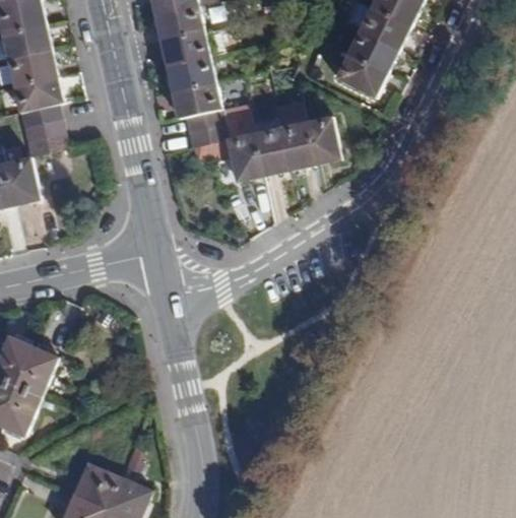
[(0,23),(2,34),(45,24),(40,0),(30,0),(0,7),(0,23)]
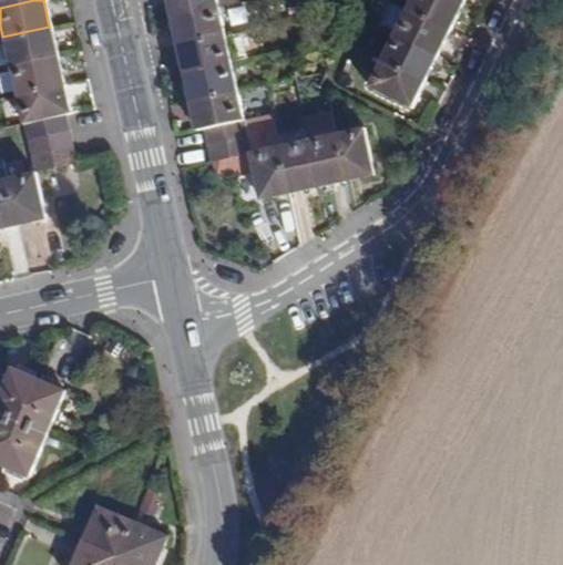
[(165,0),(169,14),(215,4),(214,0),(165,0)]
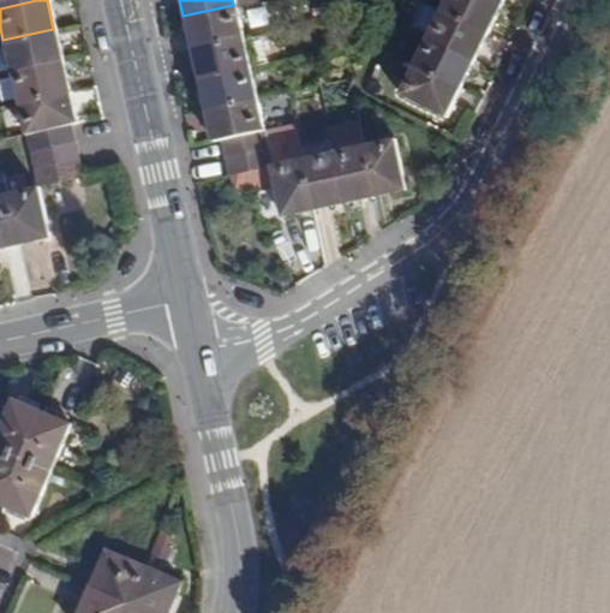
[(441,0),(437,7),(484,30),(498,3),(494,0),(441,0)]
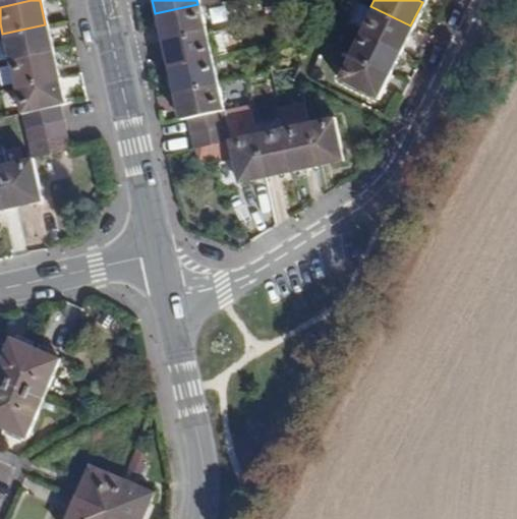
[(197,4),(155,13),(161,40),(203,31),(197,4)]
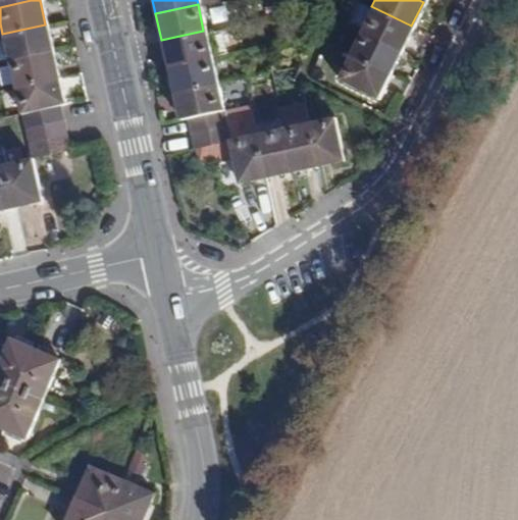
[(371,6),(360,30),(399,50),(411,26),(371,6)]
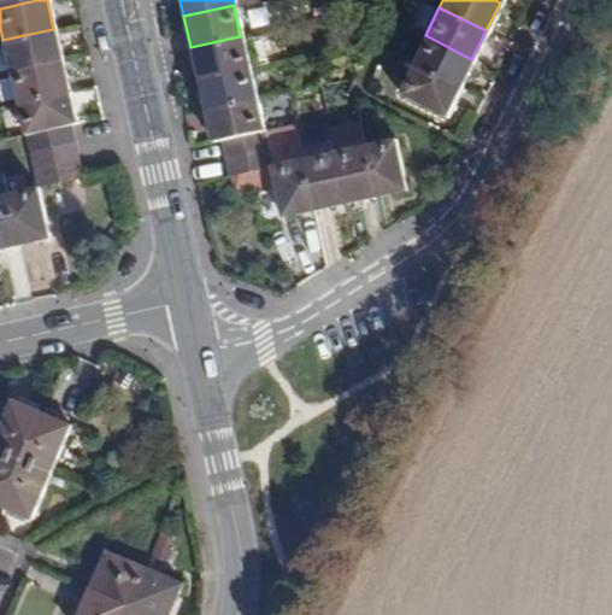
[(3,40),(10,71),(60,59),(53,29),(3,40)]
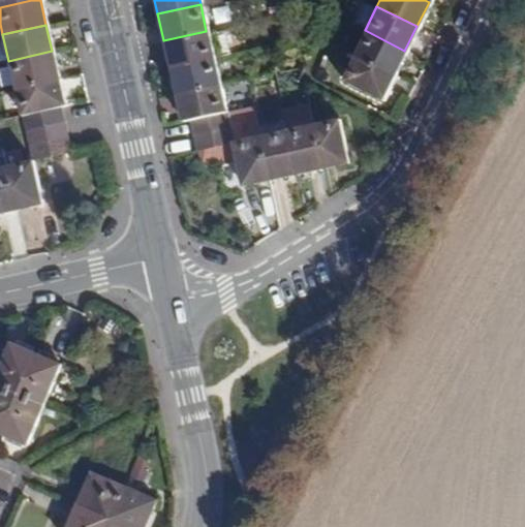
[(365,30),(352,54),(393,74),(404,51),(365,30)]
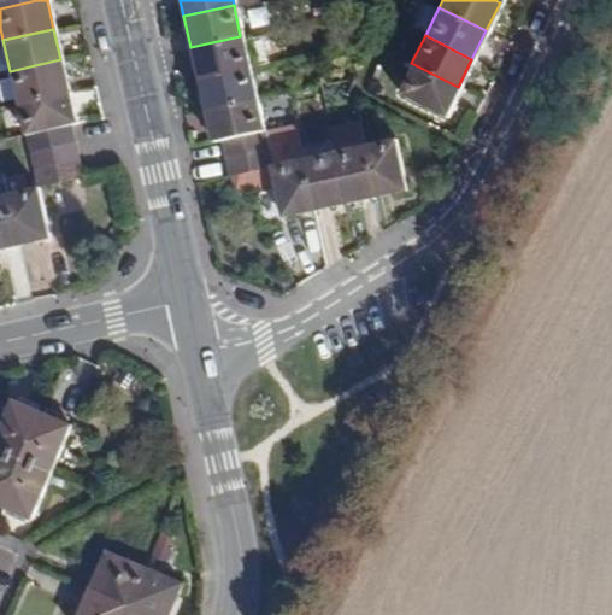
[(240,36),(190,47),(196,78),(247,68),(240,36)]
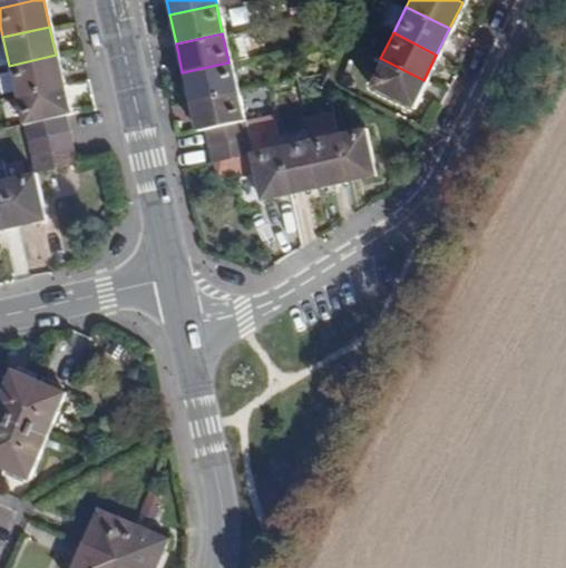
[(9,66),(16,95),(62,84),(56,55),(9,66)]
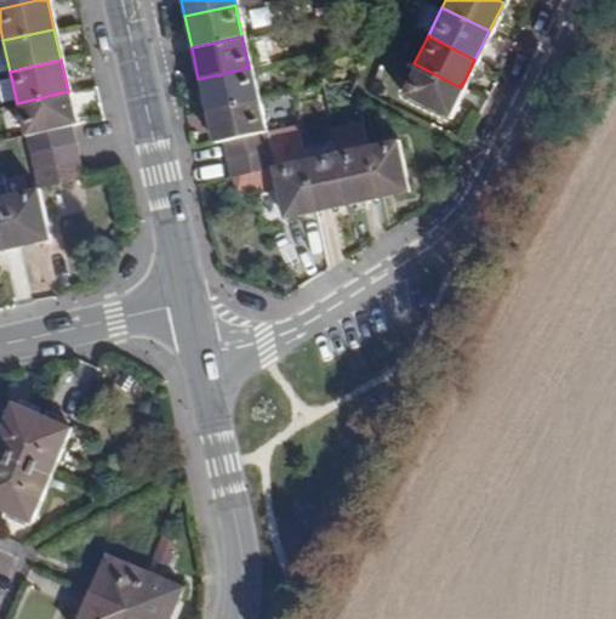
[(414,63),(399,92),(446,115),(461,87),(414,63)]
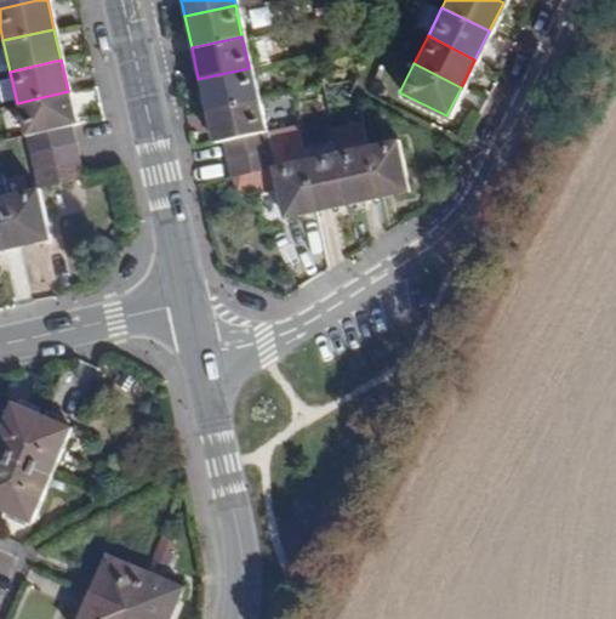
[(249,68),(198,79),(205,109),(256,98),(249,68)]
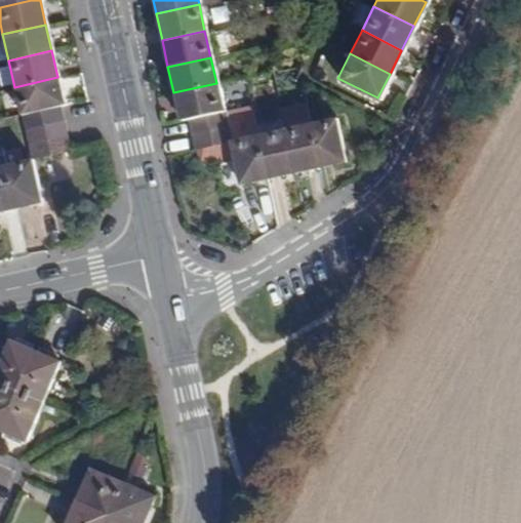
[(14,87),(21,114),(58,106),(64,104),(57,77),(14,87)]
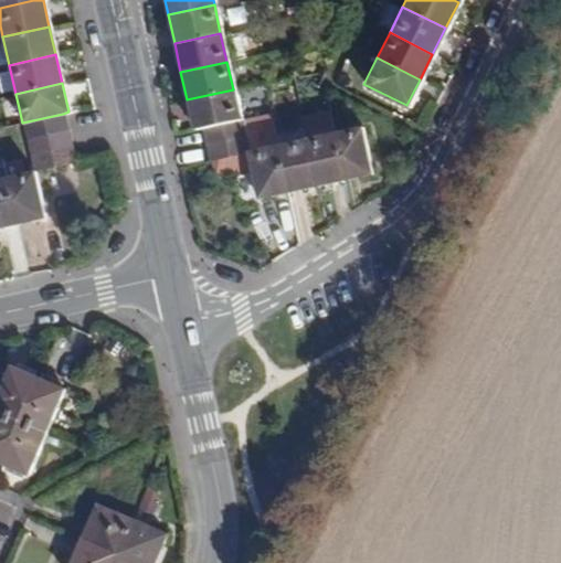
[(233,89),(187,99),(193,128),(201,126),(240,118),(233,89)]
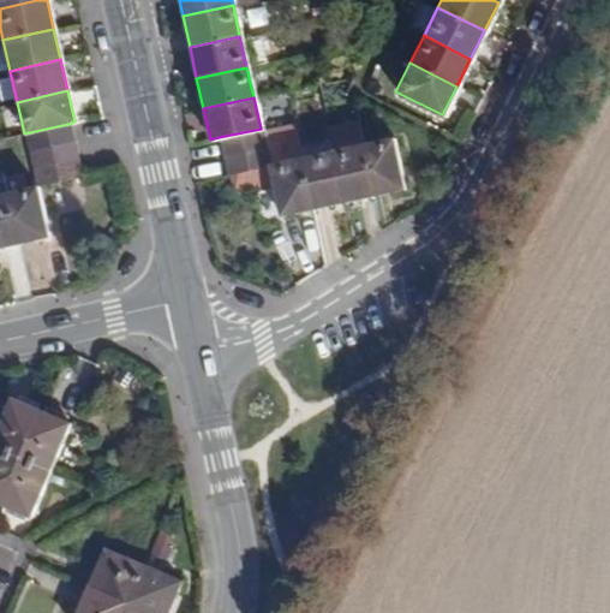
[(330,150),(341,201),(371,195),(360,144),(356,119),(324,126),(330,150)]
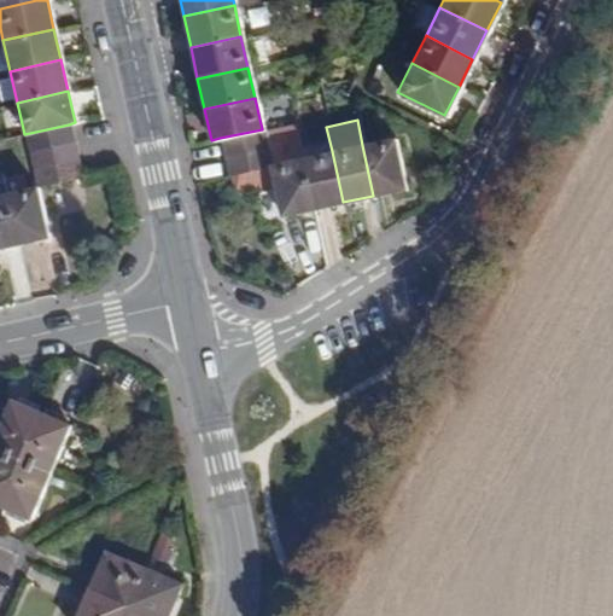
[(24,134),(28,151),(73,141),(69,125),(24,134)]
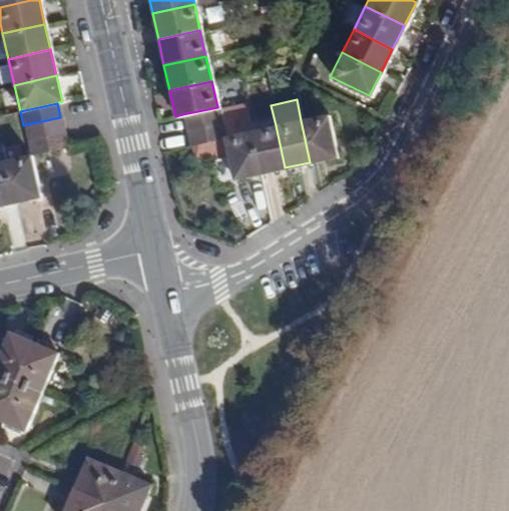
[(217,107),(182,114),(185,129),(222,121),(219,106),(217,107)]
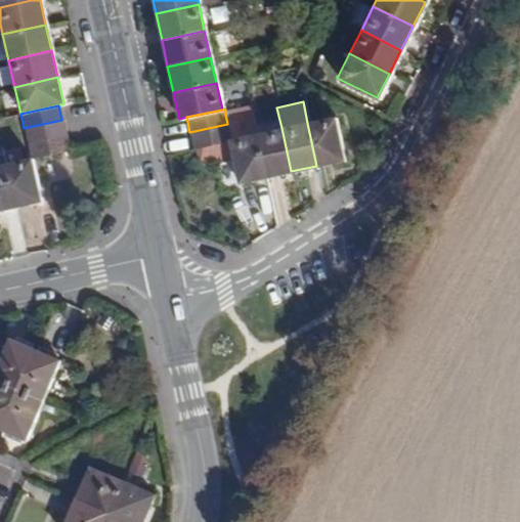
[(344,160),(335,117),(307,123),(316,166),(344,160)]
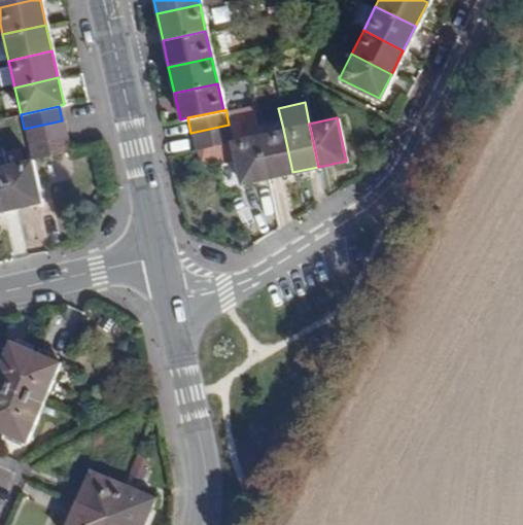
[(66,135),(62,120),(24,129),(28,144),(66,135)]
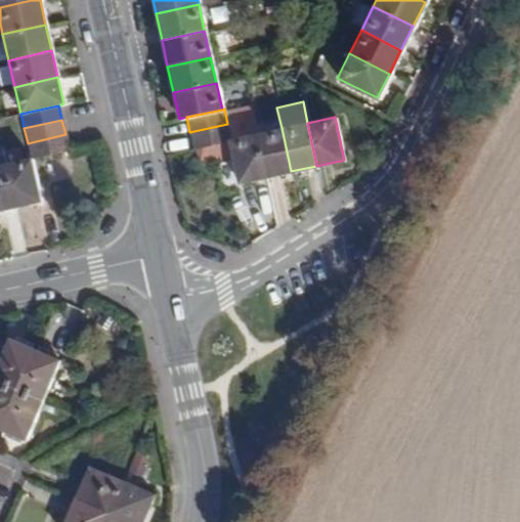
[(227,124),(189,132),(192,147),(227,140),(230,139),(227,124)]
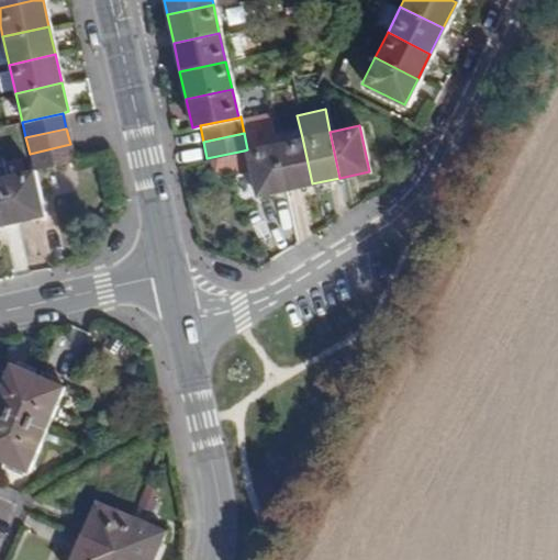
[(275,144),(285,190),(312,183),(302,137),(275,144)]
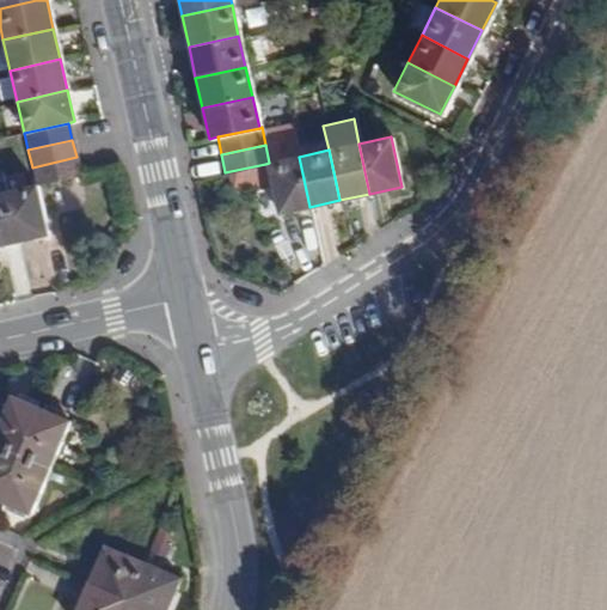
[(80,175),(77,157),(32,168),(36,184),(80,175)]
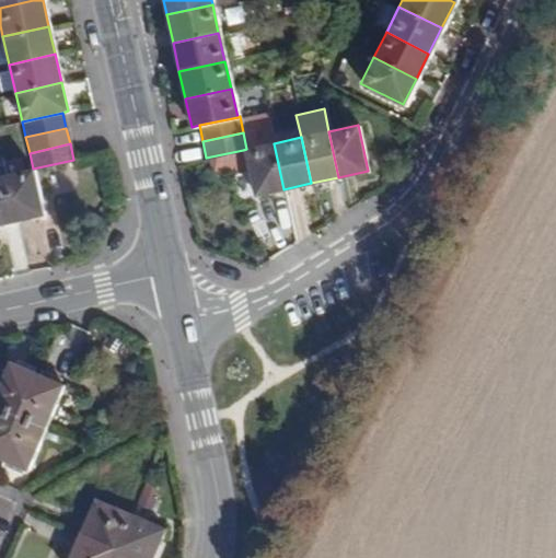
[(243,150),(254,196),(284,189),(274,143),(248,149),(246,149),(243,150)]
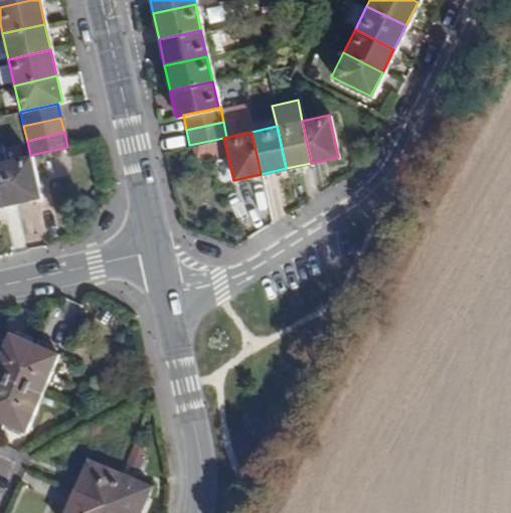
[(4,161),(13,203),(40,197),(30,155),(27,156),(4,161)]
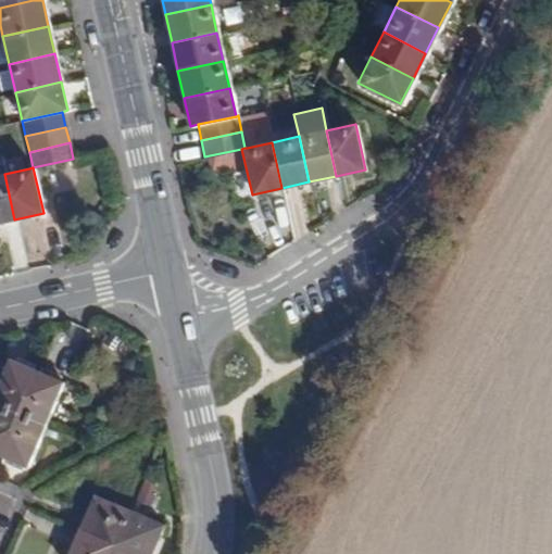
[(0,222),(14,219),(4,174),(0,174),(0,222)]
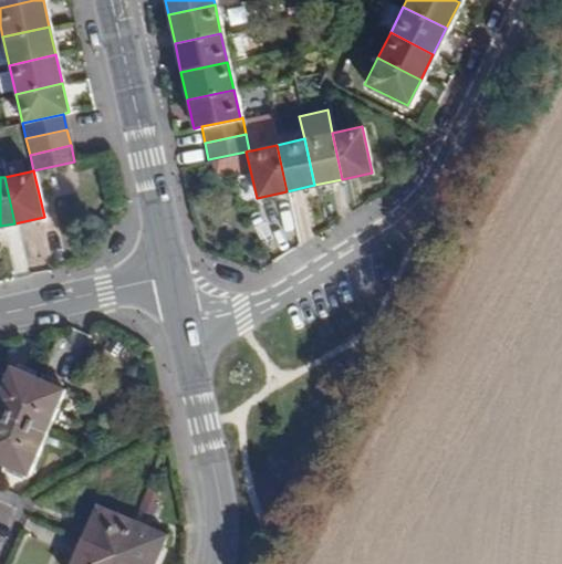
[(9,365),(0,386),(0,411),(18,419),(35,376),(9,365)]
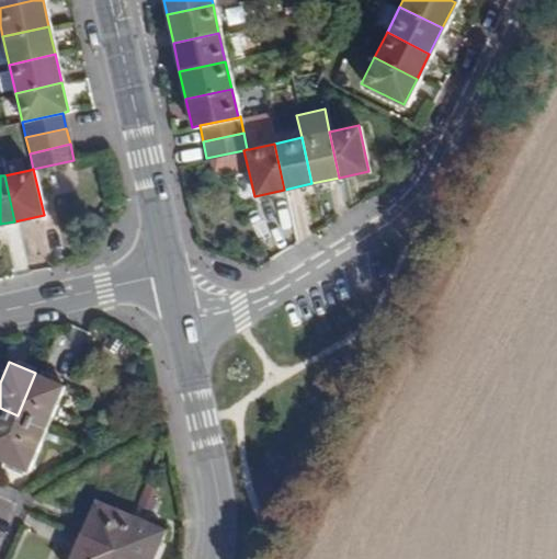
[(35,373),(18,415),(44,428),(63,385),(35,373)]
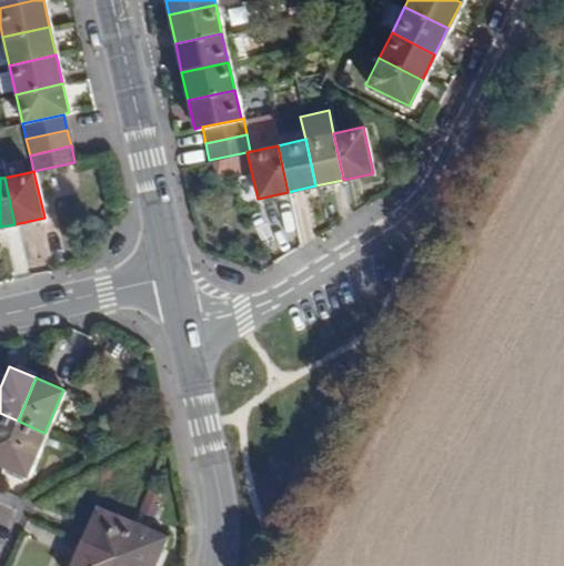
[(0,464),(18,421),(0,413),(0,464)]
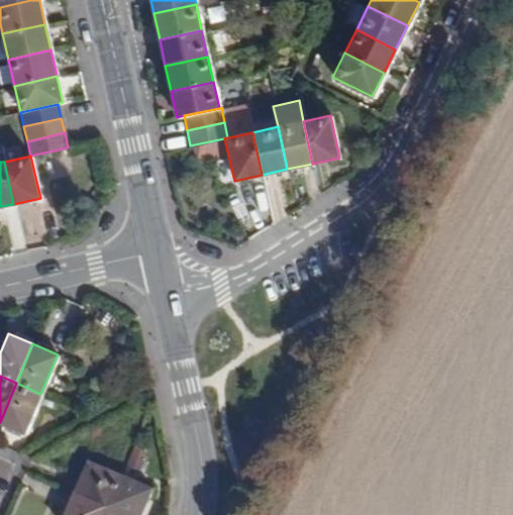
[(16,383),(0,422),(24,433),(40,394),(16,383)]
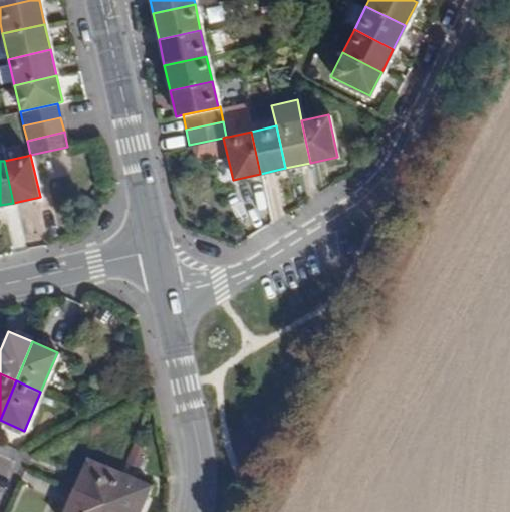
[(87,457),(73,489),(105,503),(118,471),(87,457)]
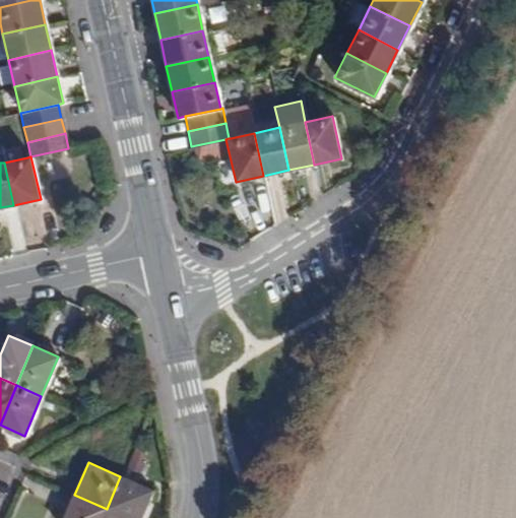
[(120,476),(107,509),(127,517),(140,517),(152,491),(120,476)]
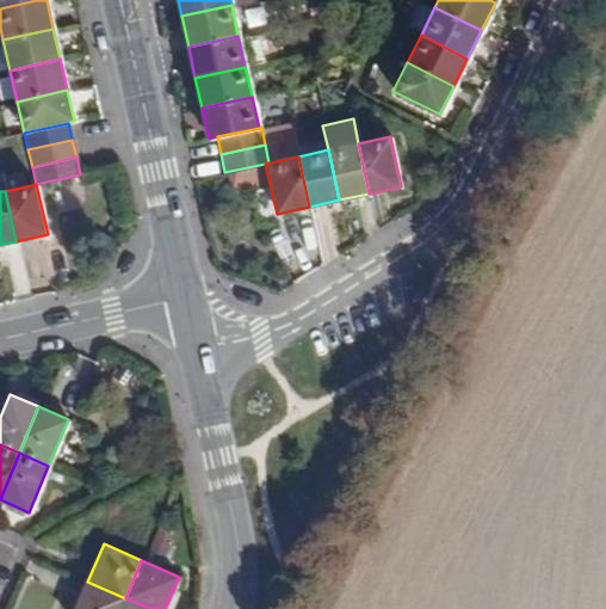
[(87,582),(74,608),(119,608),(125,598),(87,582)]
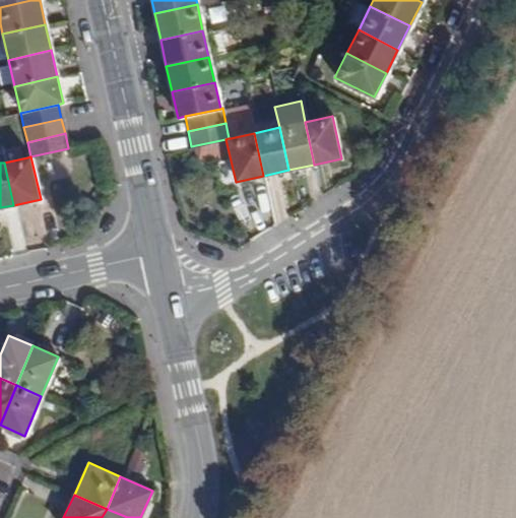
[(127,517),(107,509),(102,517),(127,517)]
